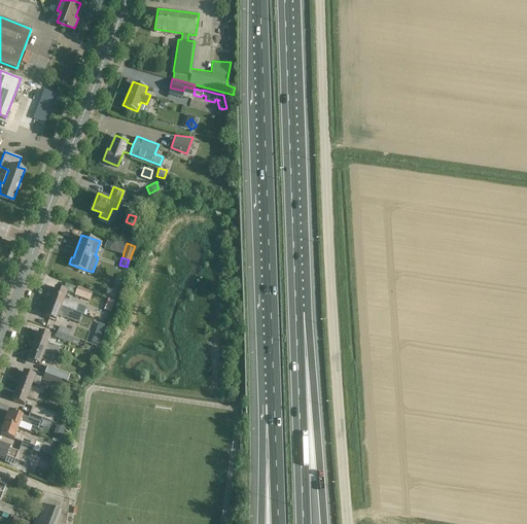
[(55,285),(49,301),(70,308),(72,304),(63,301),(67,289),(55,285)]
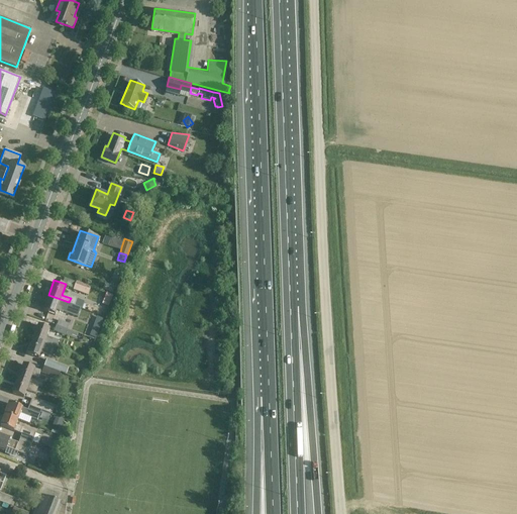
[(74,287),(88,293),(91,285),(77,280),(74,287)]
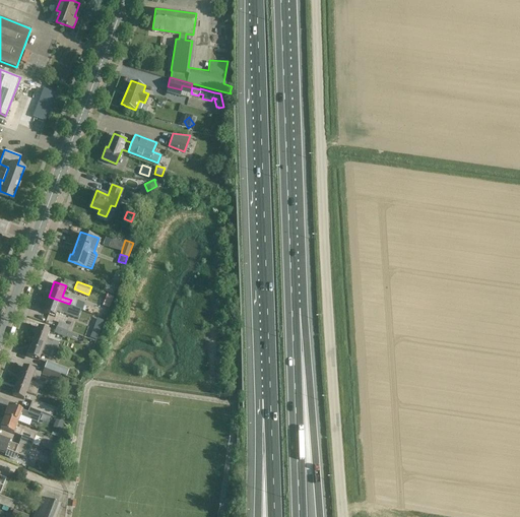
[(44,311),(53,314),(55,315),(59,304),(68,308),(69,304),(49,297),(44,311)]
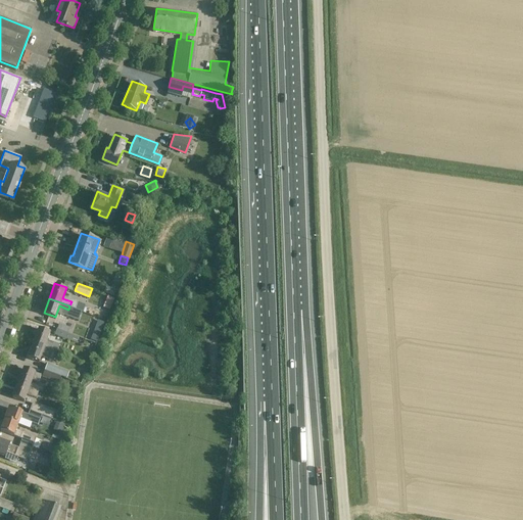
[(82,311),(84,304),(73,300),(70,305),(82,311)]
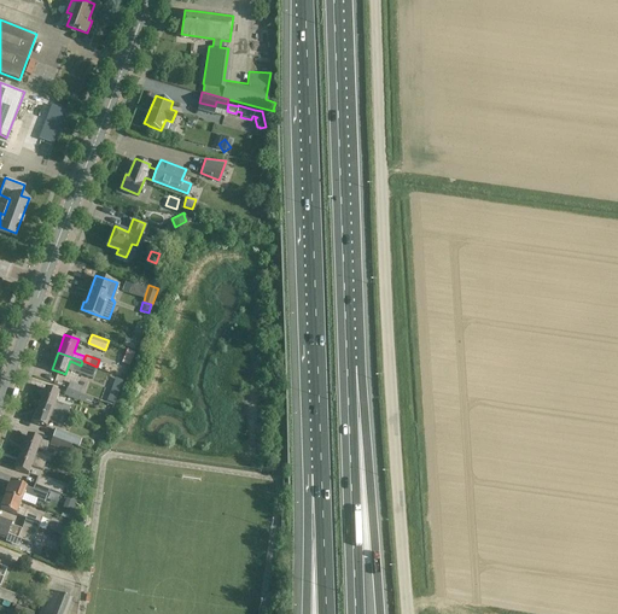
[(112,370),(124,375),(128,368),(115,362),(112,370)]
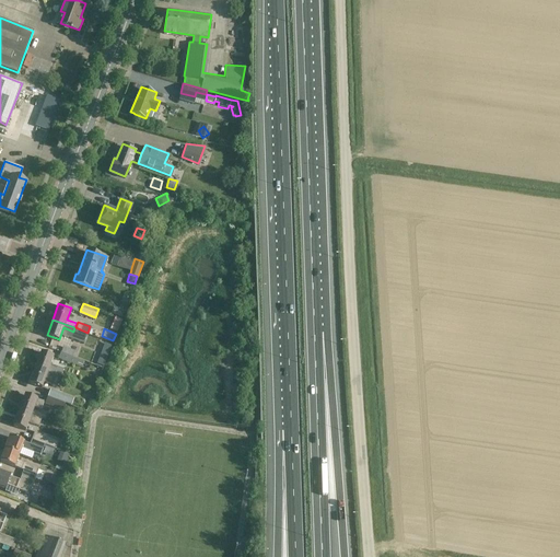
[(72,355),(74,349),(62,344),(60,350),(80,358),(80,357),(72,355)]
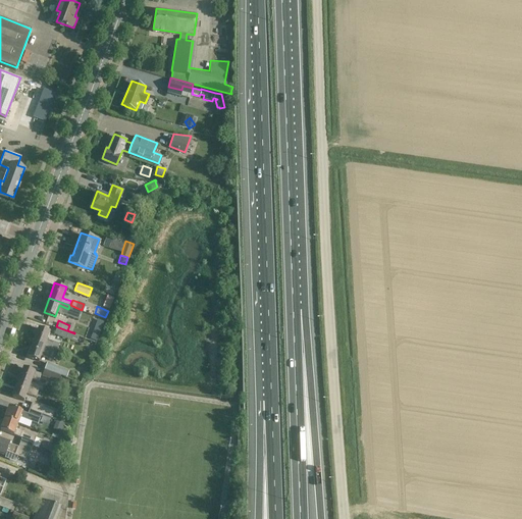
[(39,325),(33,341),(56,350),(59,342),(47,338),(50,330),(39,325)]
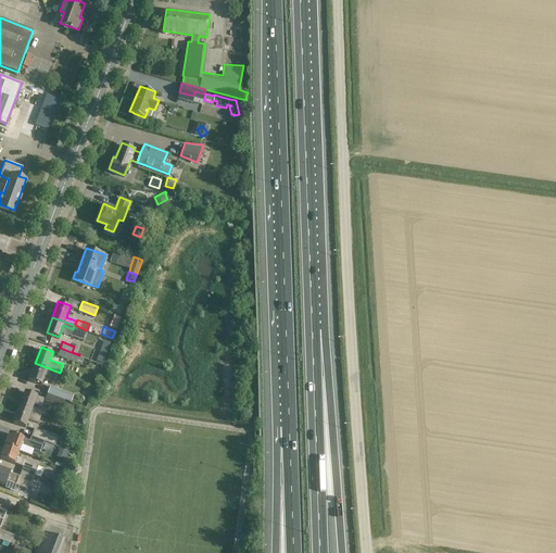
[(79,355),(60,348),(58,353),(73,360),(77,361),(79,355)]
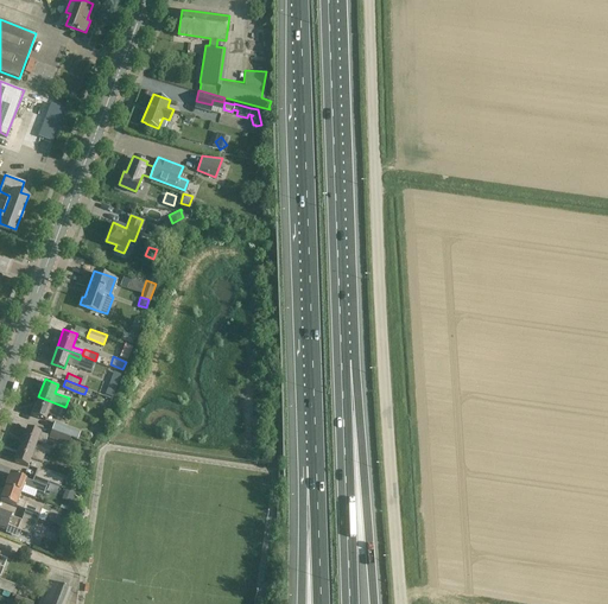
[(32,413),(43,418),(45,418),(48,412),(62,418),(65,407),(38,396),(32,413)]
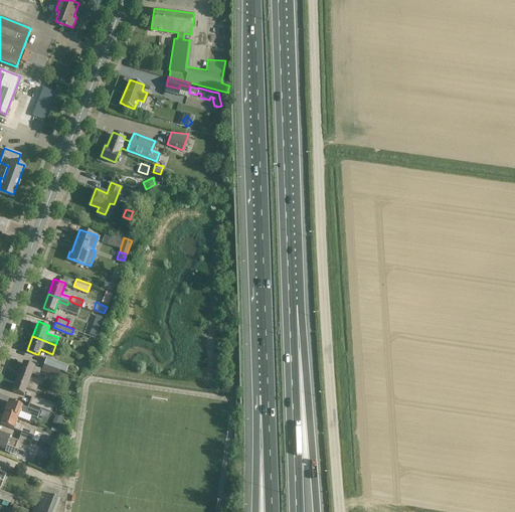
[(44,363),(60,369),(63,370),(65,364),(60,362),(60,361),(47,356),(44,363)]
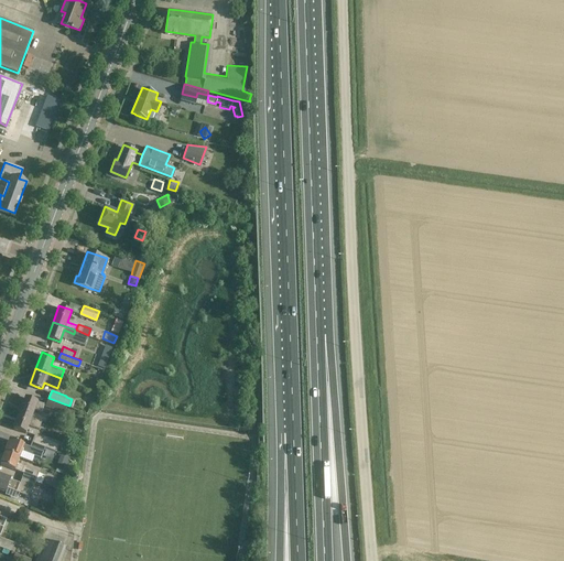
[(25,395),(19,411),(42,420),(44,416),(33,412),(34,409),(42,411),(45,402),(25,395)]
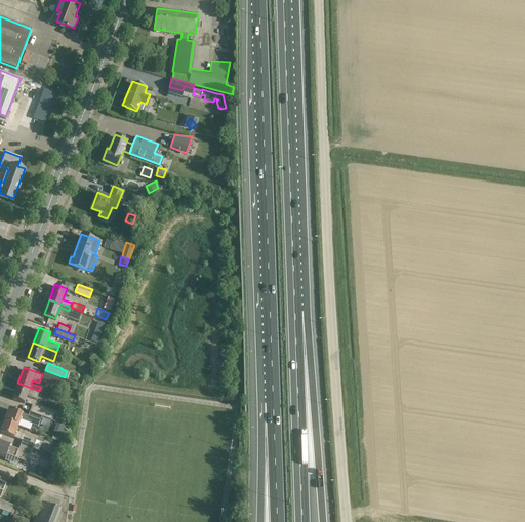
[(59,383),(62,376),(45,370),(43,376),(59,383)]
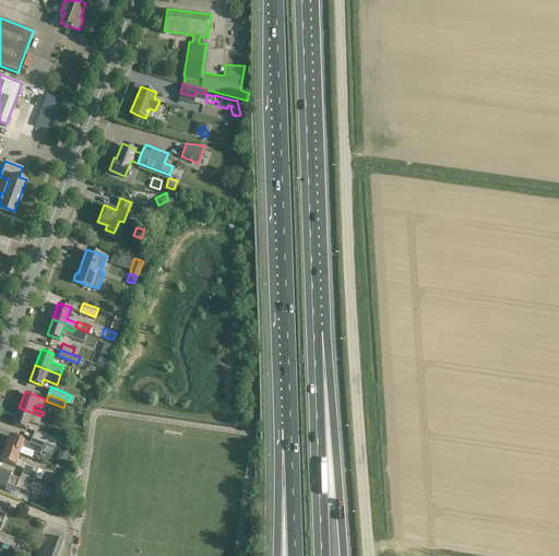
[(39,424),(42,416),(19,407),(13,423),(26,427),(28,421),(39,424)]
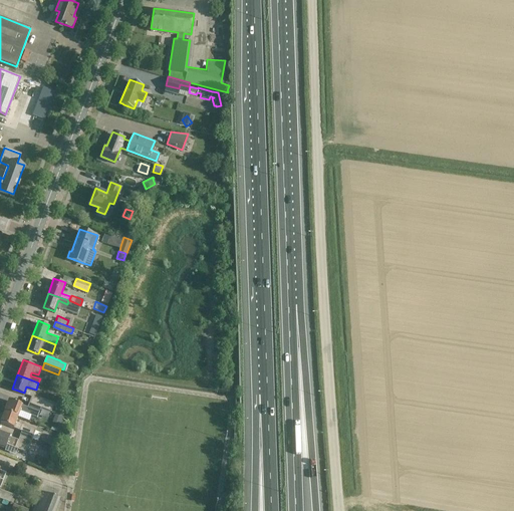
[(29,402),(41,407),(51,411),(53,403),(31,395),(29,402)]
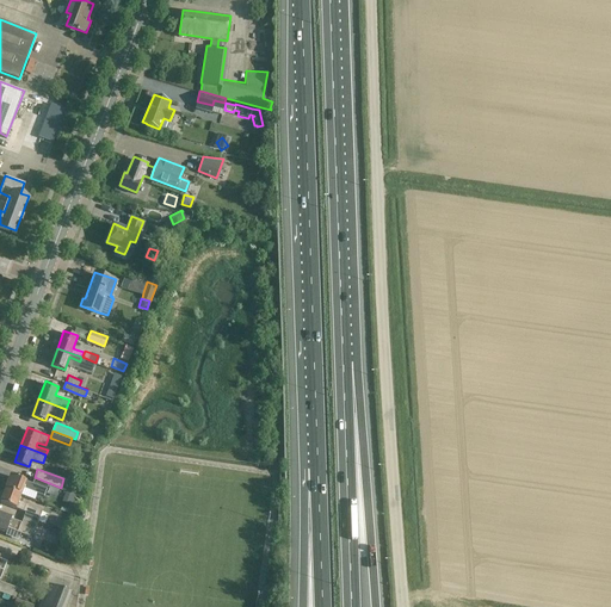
[(11,474),(5,488),(20,494),(24,485),(37,490),(44,494),(47,488),(49,483),(35,477),(32,482),(11,474)]
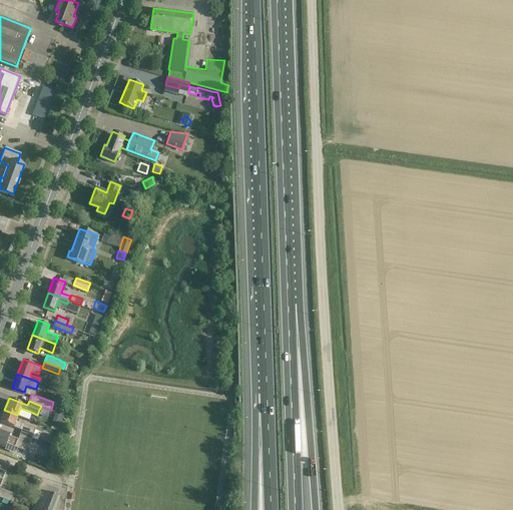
[(20,434),(31,438),(35,427),(16,420),(17,415),(4,410),(0,421),(21,429),(20,434)]
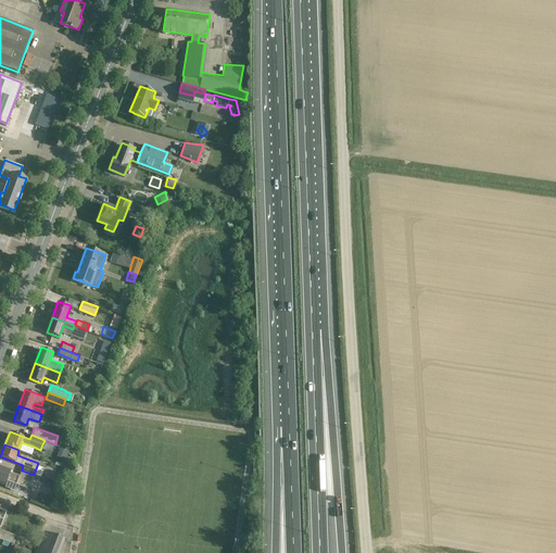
[(34,475),(22,470),(20,474),(0,466),(0,480),(5,482),(7,479),(29,488),(34,475)]
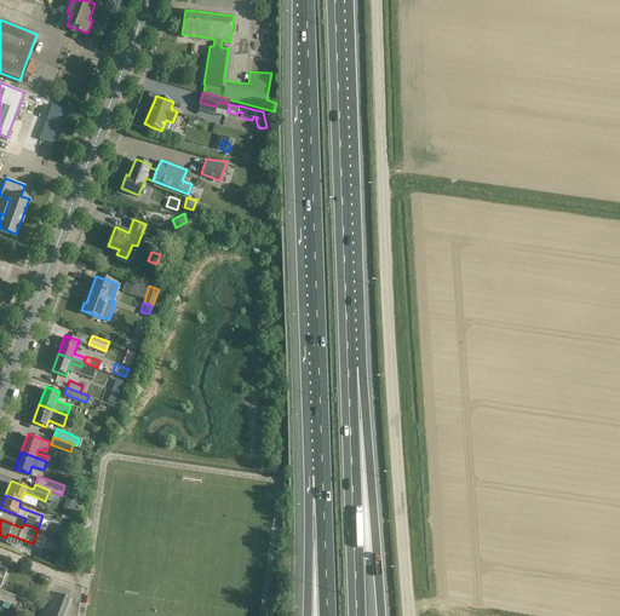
[(0,598),(16,605),(17,600),(13,599),(15,594),(0,588),(0,598)]
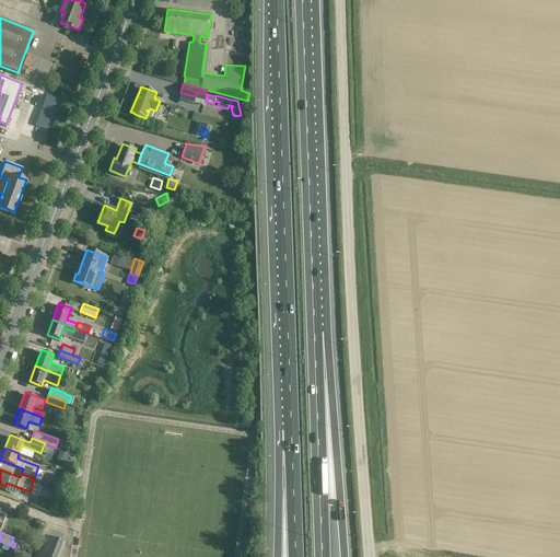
[(45,534),(41,544),(35,556),(59,556),(66,542),(45,534)]
